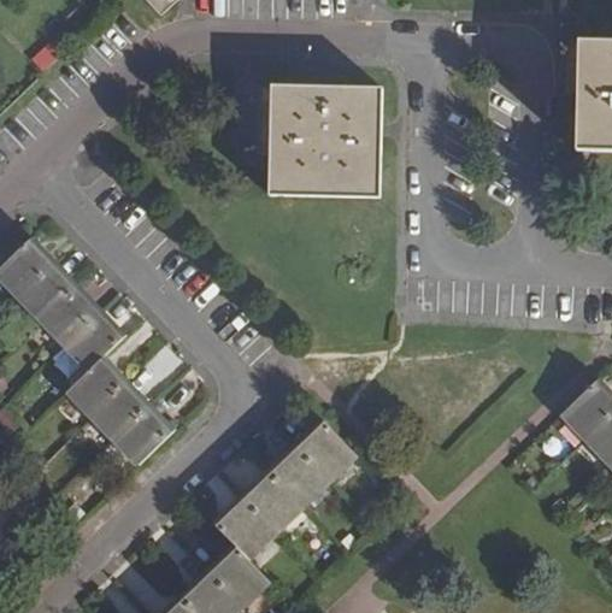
[(147,0),(158,11),(169,0),(147,0)]
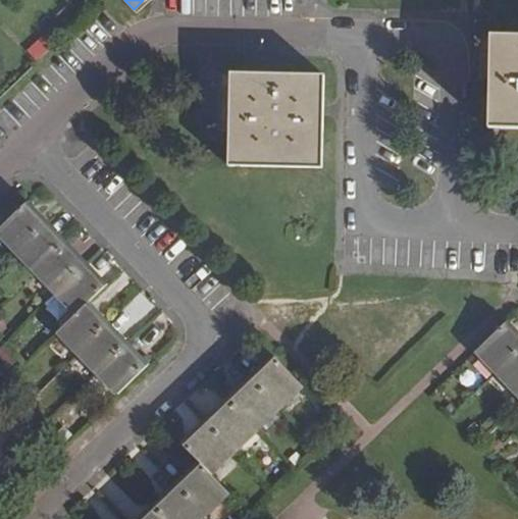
[(484,125),(517,125),(517,33),(487,33),(484,125)]
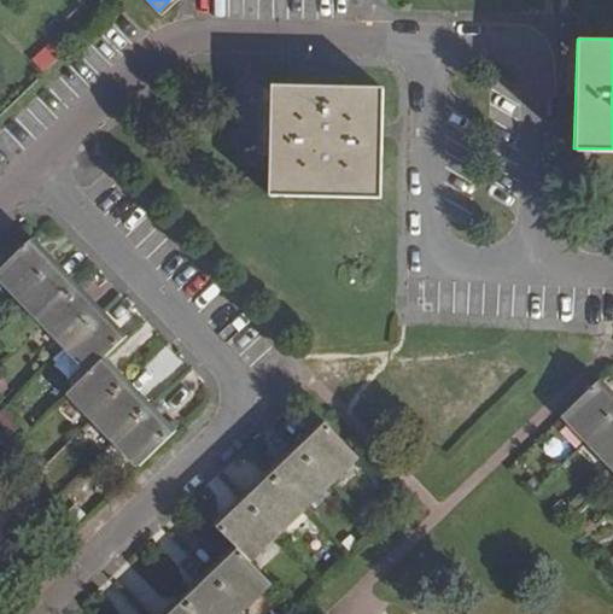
[(378,196),(381,86),(270,83),(268,194),(378,196)]
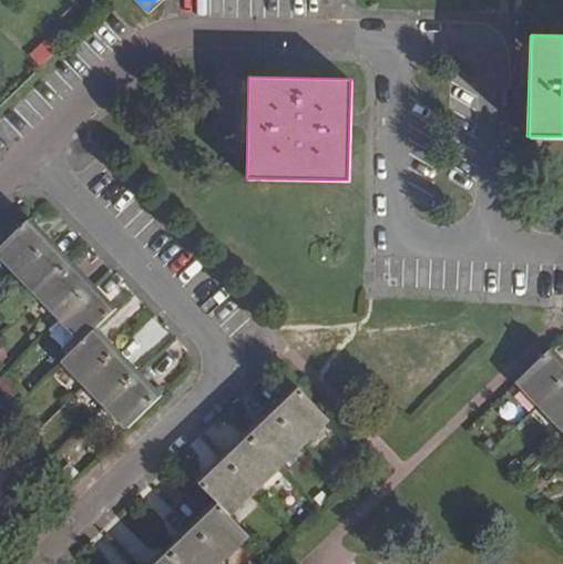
[(0,255),(16,273),(37,295),(57,316),(80,339),(60,358),(82,380),(103,402),(125,426),(156,396),(91,328),(110,309),(24,219),(0,241),(0,255)]
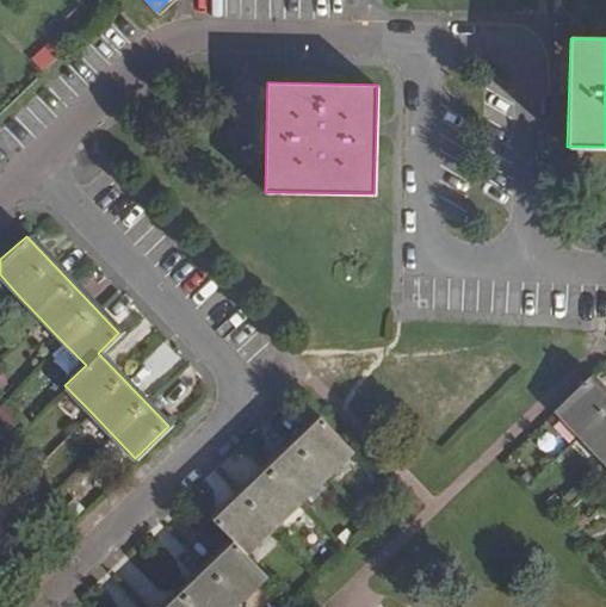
[(576,431),(599,454),(605,462),(605,395),(587,376),(554,408),(576,431)]
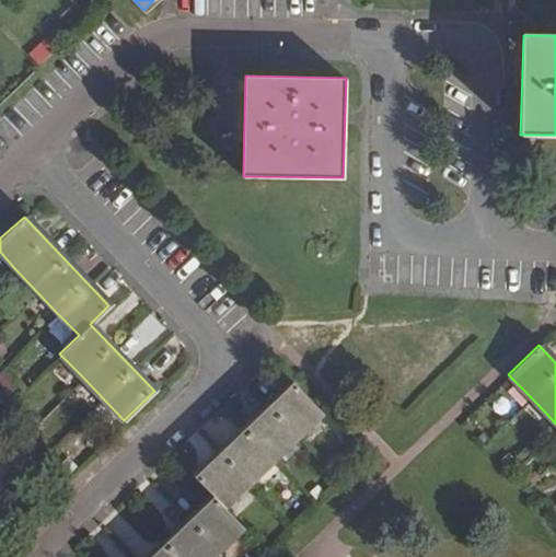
[(14,383),(0,369),(0,389),(3,392),(14,383)]
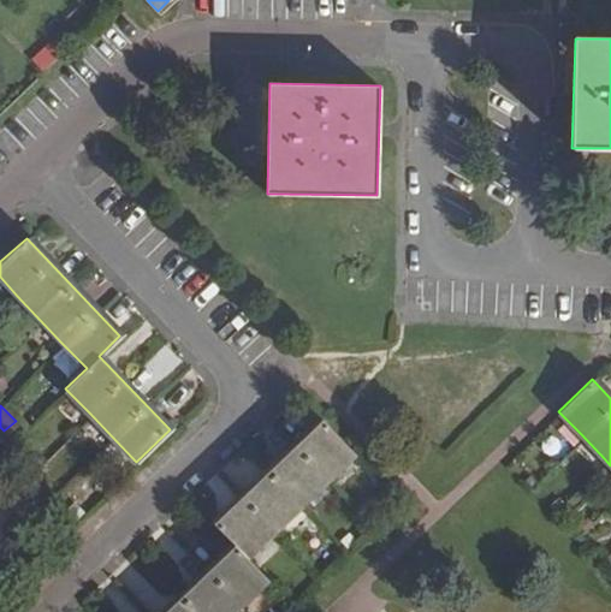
[(201,566),(175,592),(153,611),(229,611),(237,605),(266,576),(245,556),(272,530),(300,503),(354,452),(316,415),(291,440),(264,467),(236,492),(209,518),(230,540),(201,566)]
